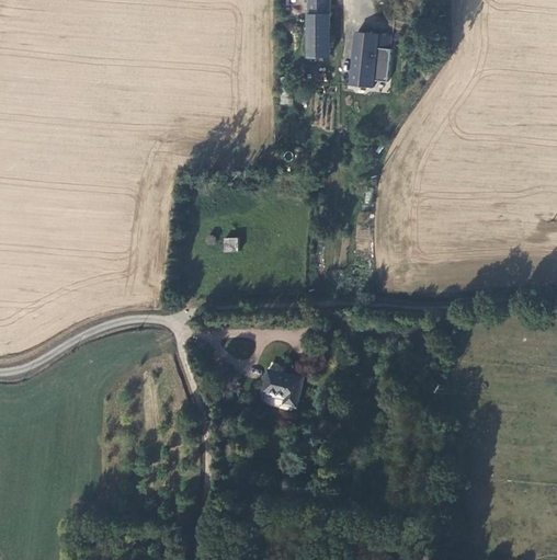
[(315,14),(309,14),(308,54),(329,55),(330,14),(324,14),(325,3),(316,3),(315,14)]
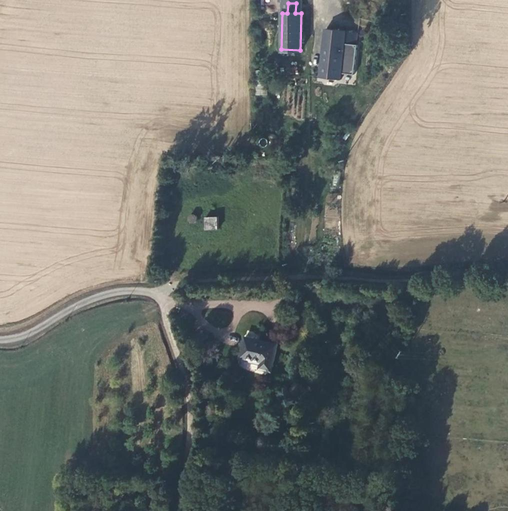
[(326,29),(321,77),(340,79),(342,58),(345,31),(326,29)]
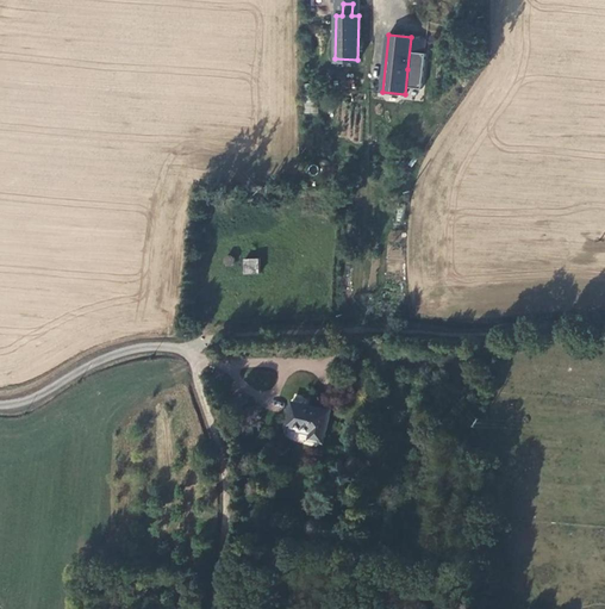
[(425,38),(411,37),(407,69),(422,72),(425,38)]
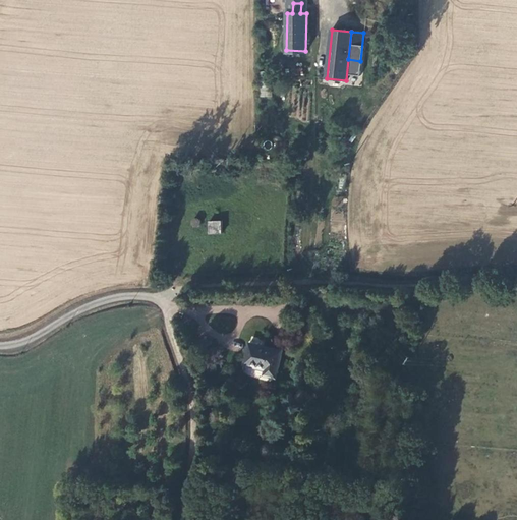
[(208,221),(208,234),(222,233),(222,220),(208,221)]
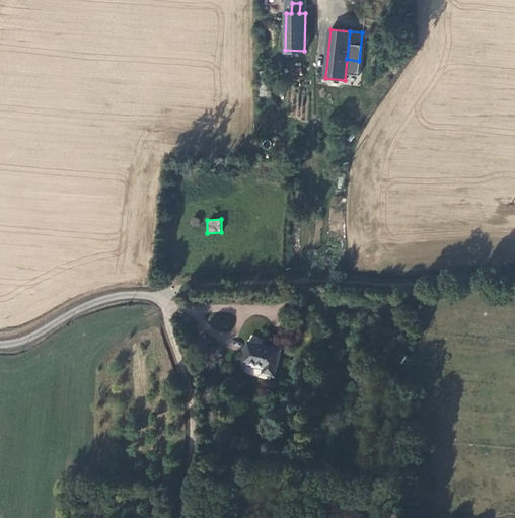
[(247,339),(242,360),(263,365),(262,369),(274,372),(280,346),(247,339)]
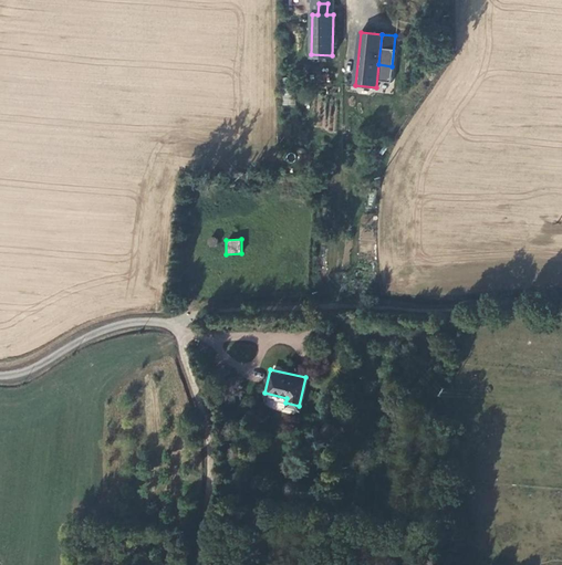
All buildings are outlined.
